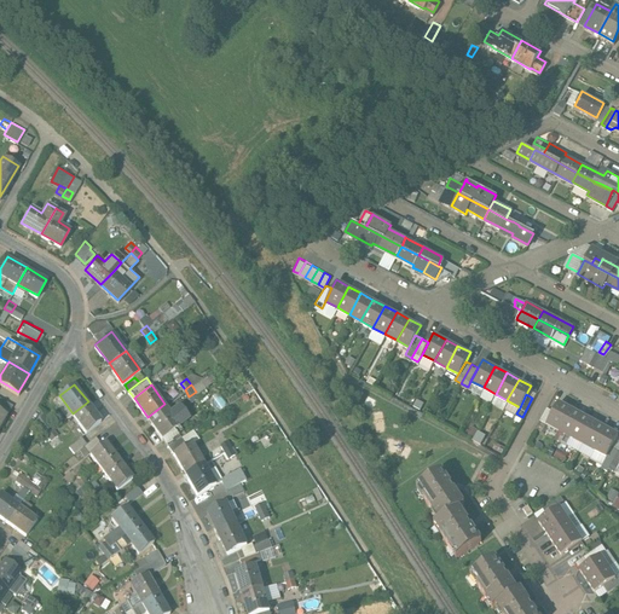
[(547,421),(547,422),(559,428),(570,407),(557,400),(553,409),(547,421)]
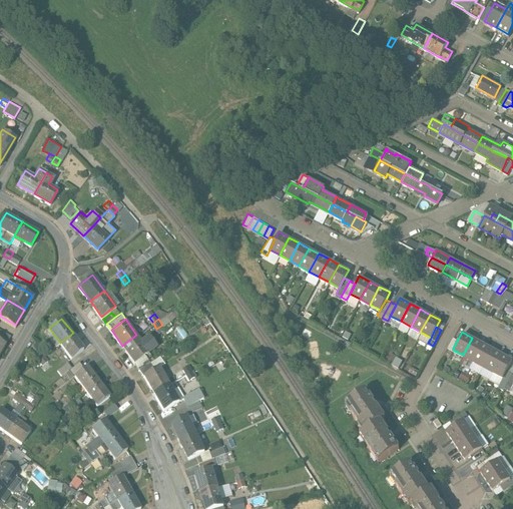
[(73,333),(60,343),(72,358),(84,348),(73,333)]
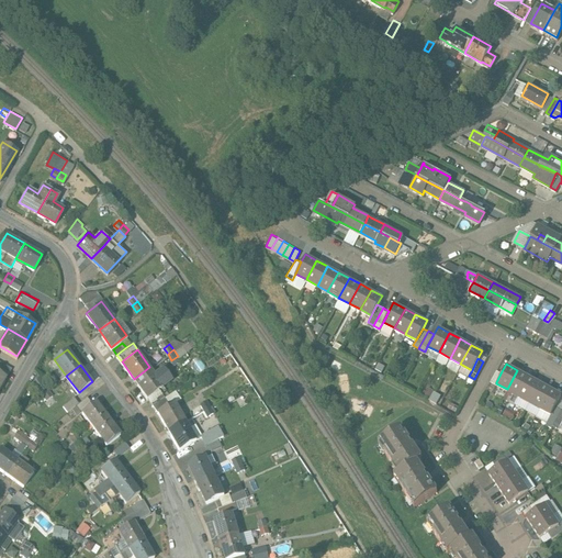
[(149,367),(134,379),(147,395),(158,388),(163,384),(149,367)]
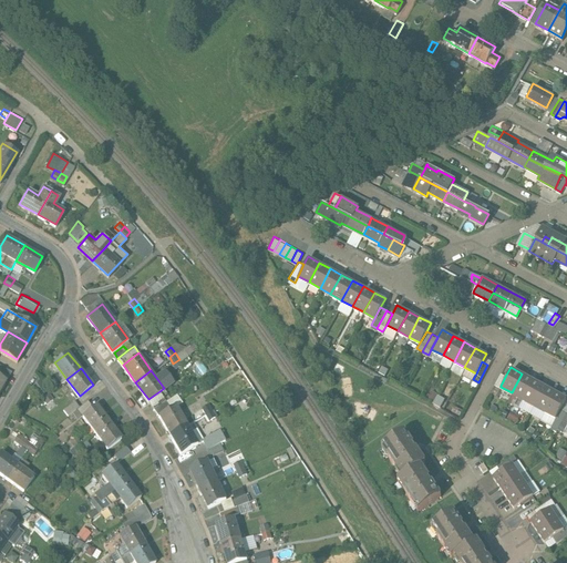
[(501,371),(494,384),(501,386),(506,375),(501,371)]
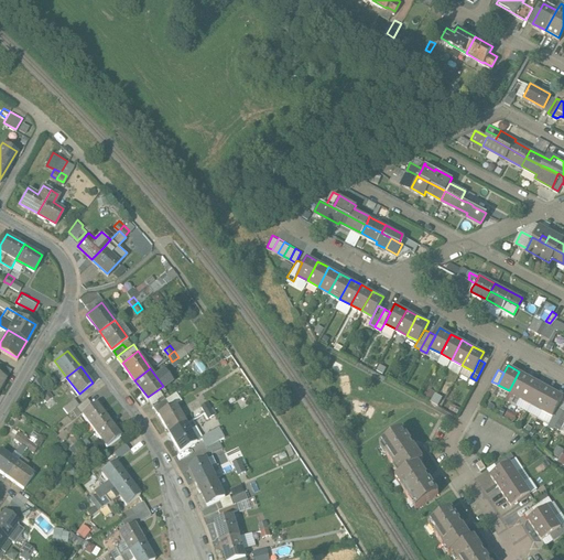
[(519,372),(509,390),(520,397),(530,377),(519,372)]
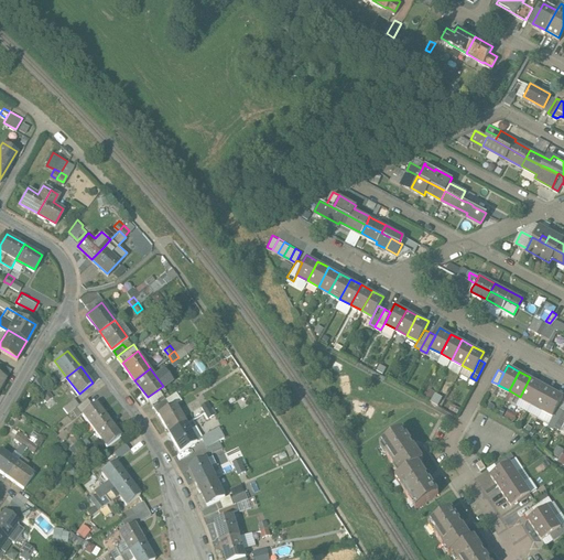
[(530,377),(520,397),(530,402),(541,383),(530,377)]
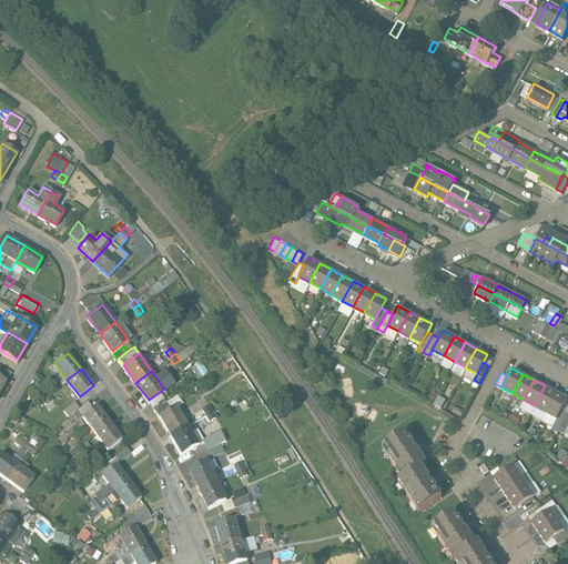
[(545,385),(534,405),(545,411),(556,392),(545,385)]
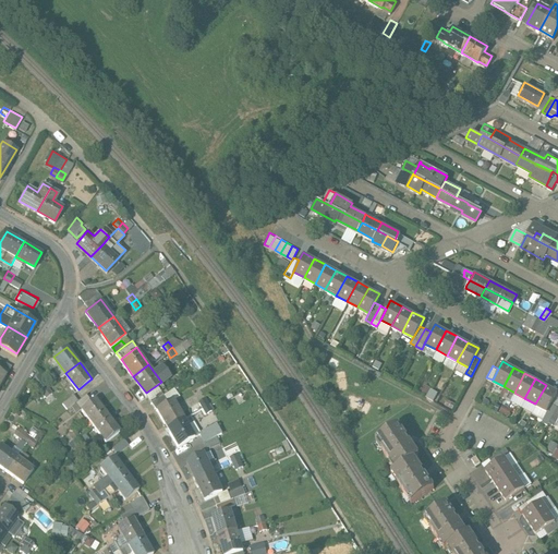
[(44,380),(38,384),(43,390),(48,385),(44,380)]
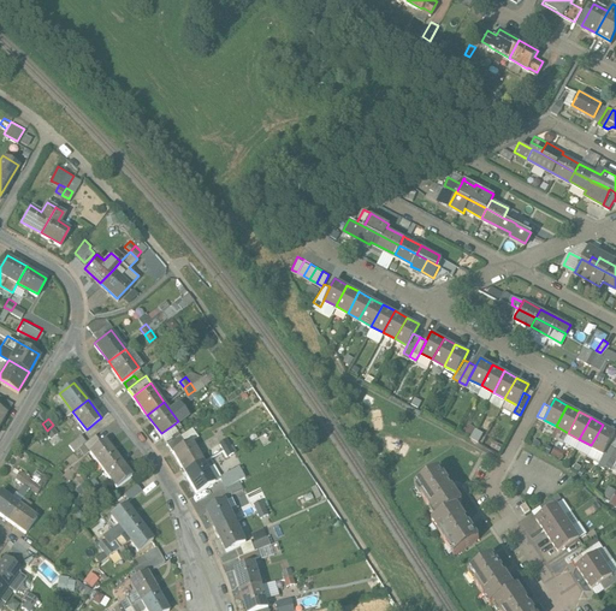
[(53,425),(47,431),(52,437),(58,432),(53,425)]
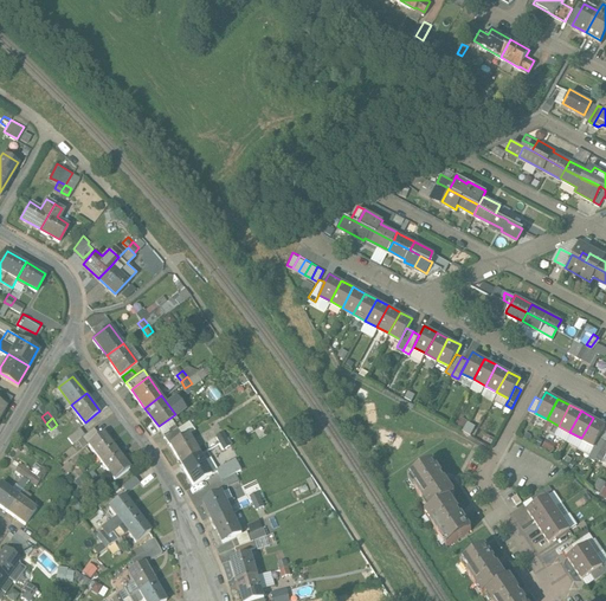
[(159,426),(163,434),(176,426),(171,418),(159,426)]
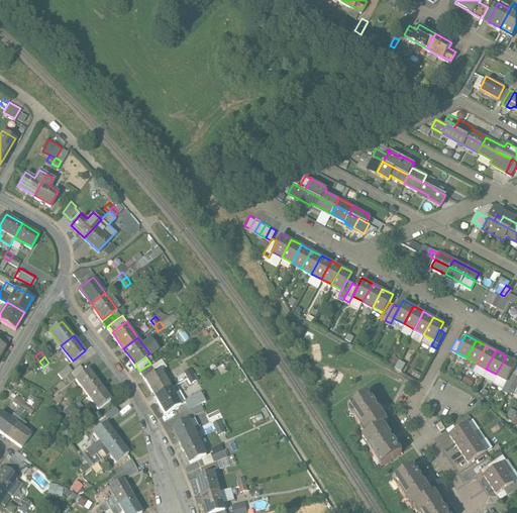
[(506,356),(496,374),(506,380),(511,371),(516,362),(506,356)]
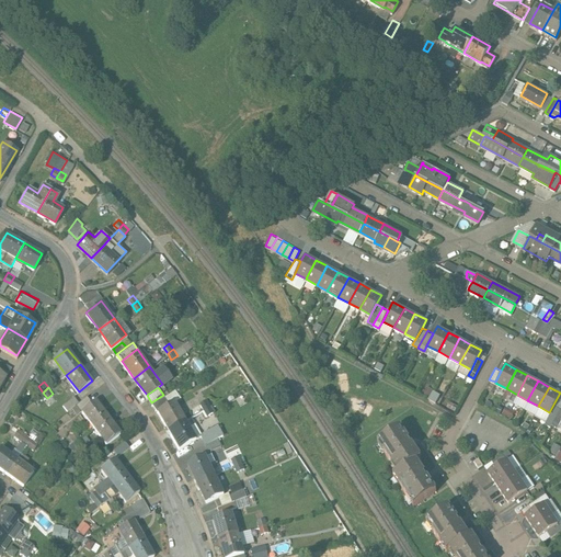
[(88,395),(76,404),(81,411),(82,410),(93,401),(88,395)]
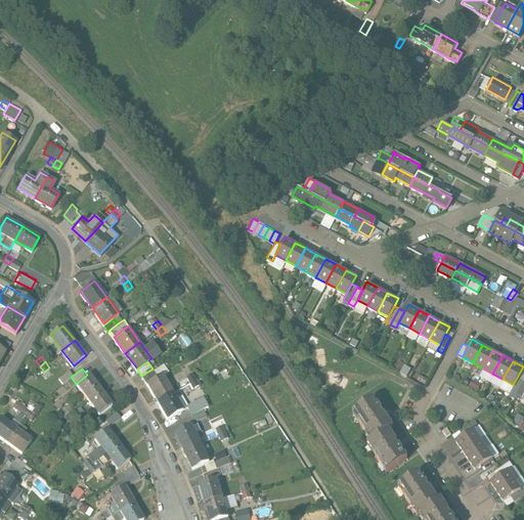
[(153,369),(141,376),(146,382),(158,376),(153,369)]
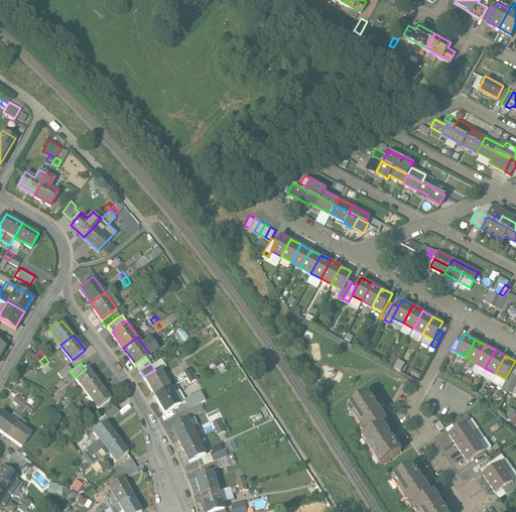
[(189,365),(183,368),(186,374),(192,370),(189,365)]
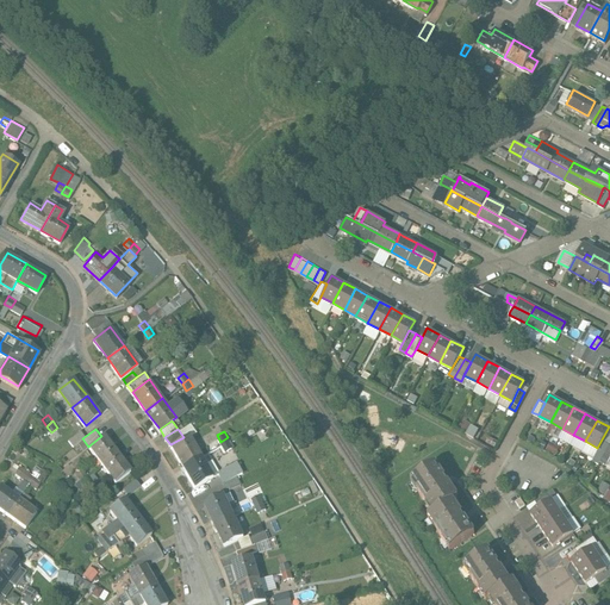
[(184,437),(170,444),(182,465),(200,454),(188,434),(184,437)]
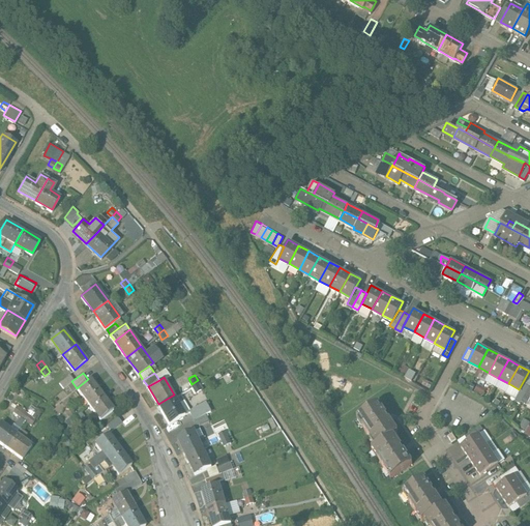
[(88,379),(78,387),(89,403),(102,392),(90,378),(88,379)]
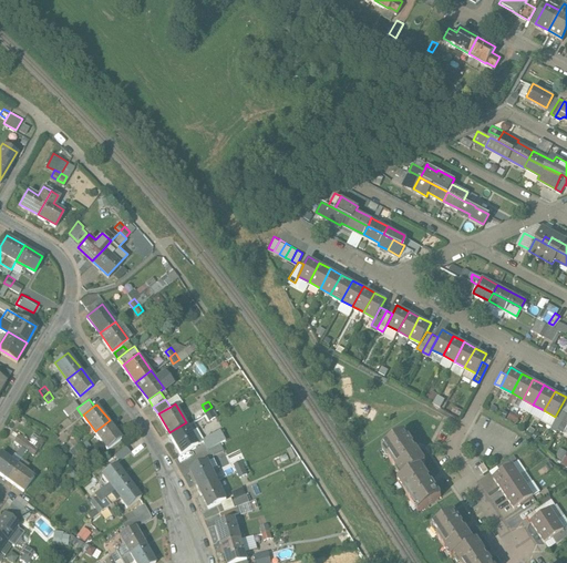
[(212,407),(205,411),(209,418),(216,413),(212,407)]
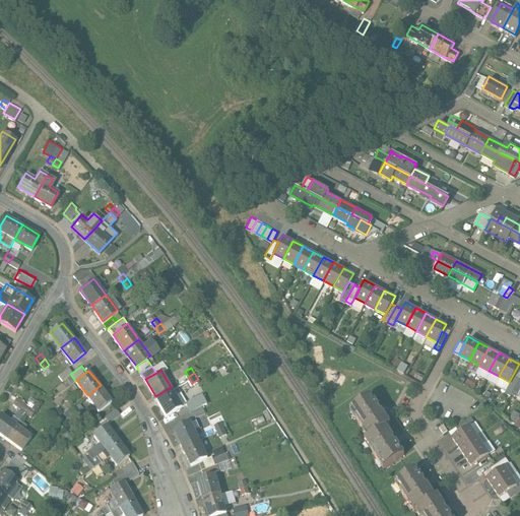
[(514,373),(509,382),(506,388),(511,391),(519,376),(514,373)]
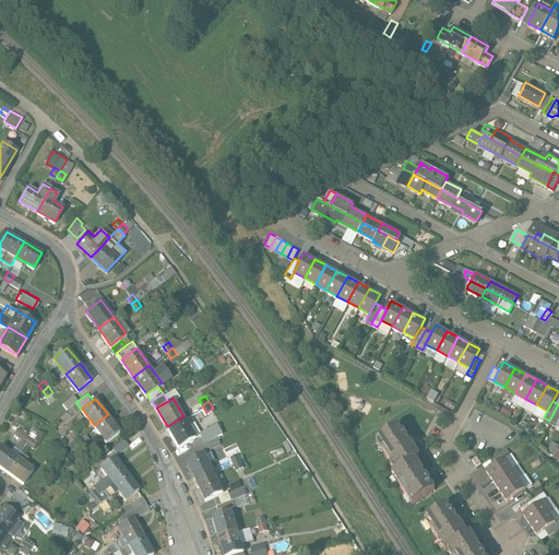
[(558,404),(549,421),(555,424),(558,417),(558,416),(558,417),(558,416),(558,403),(558,404)]
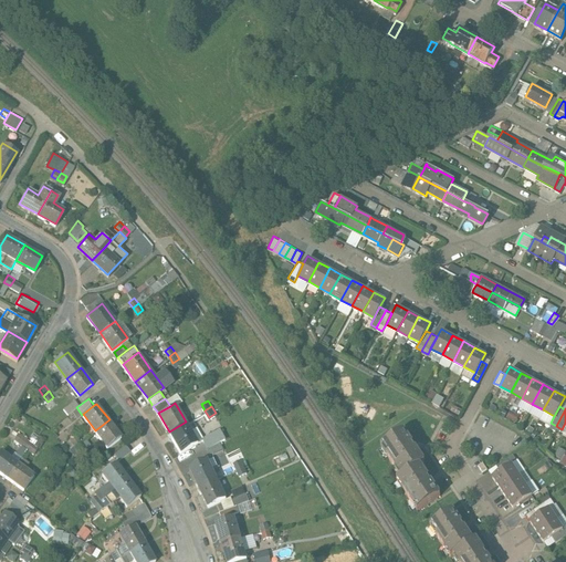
[(109,419),(95,430),(107,447),(122,436),(109,419)]
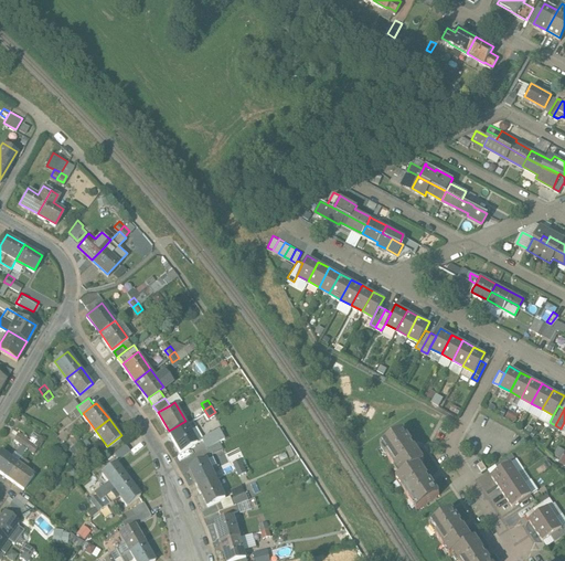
[(185,421),(169,431),(180,450),(196,440),(185,421)]
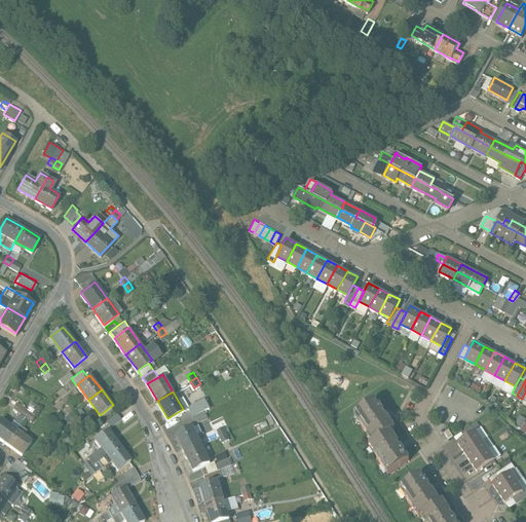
[(185,403),(194,420),(208,413),(203,406),(208,403),(203,394),(185,403)]
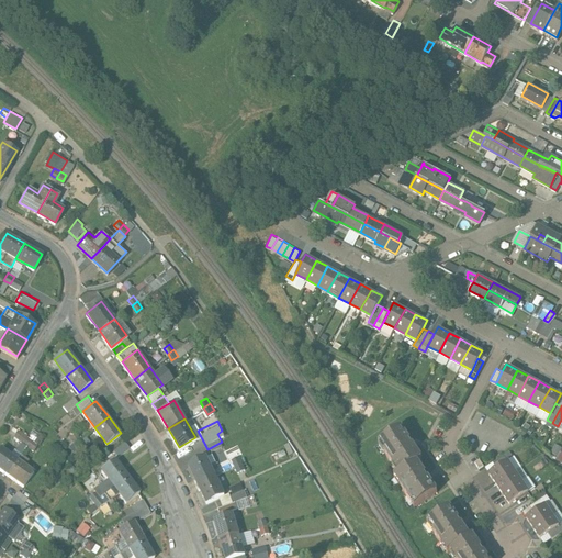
[(398,471),(417,459),(422,456),(413,443),(411,444),(408,439),(409,439),(401,425),(378,441),(398,471)]
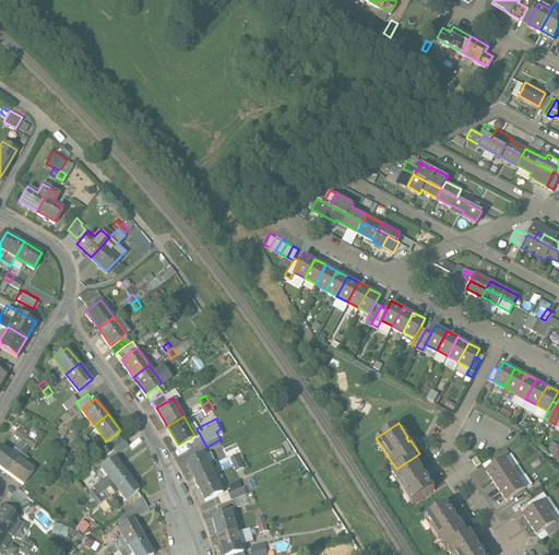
[(75,429),(69,434),(74,439),(80,435),(75,429)]
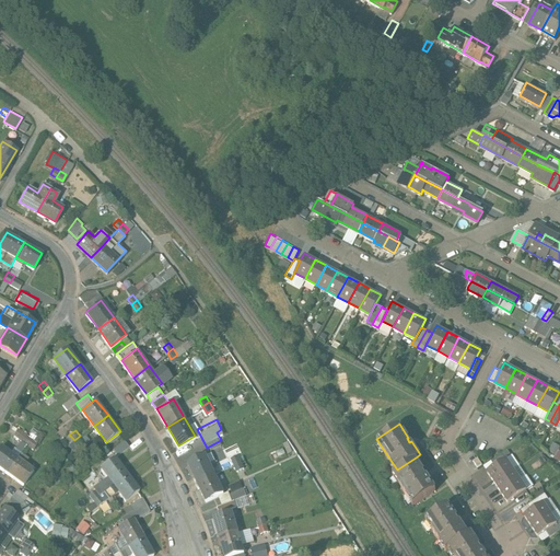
[(26,432),(21,439),(27,443),(32,437),(26,432)]
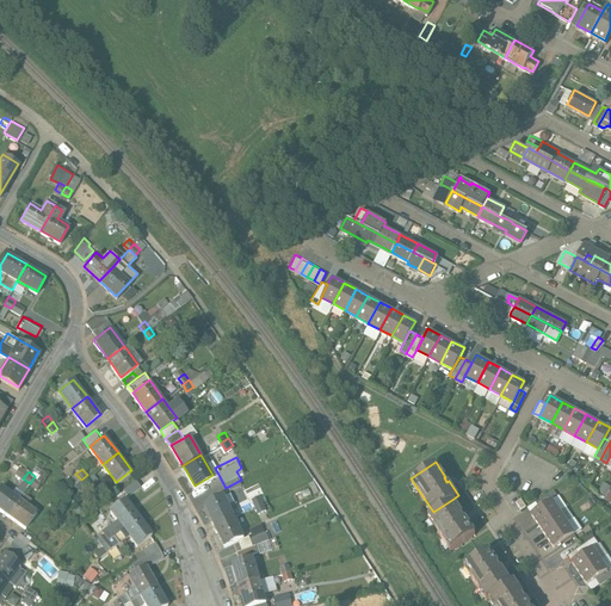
[(87,475),(81,480),(86,487),(92,482),(87,475)]
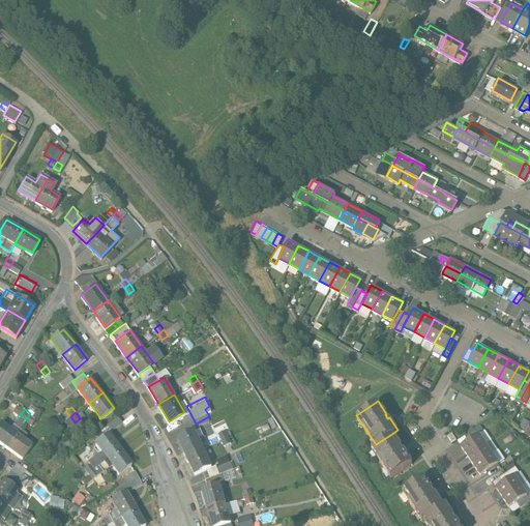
[(36,417),(30,413),(26,419),(32,424),(36,417)]
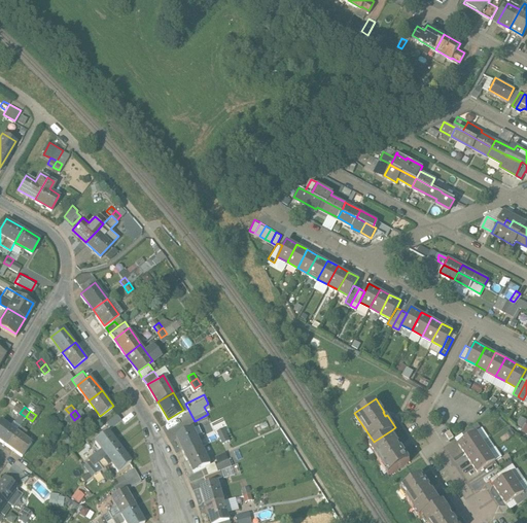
[(116,411),(105,418),(109,424),(120,416),(116,411)]
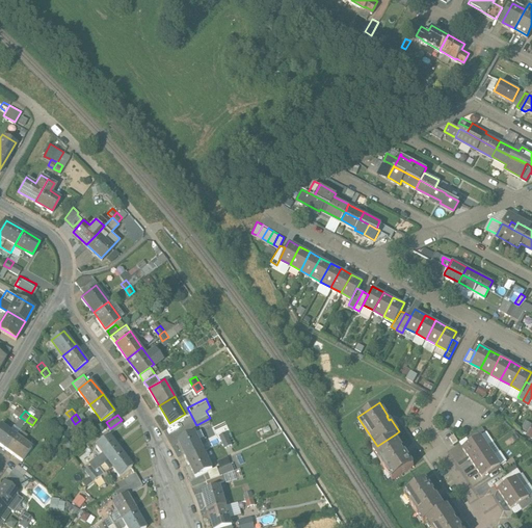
[(17,433),(1,423),(0,423),(0,442),(6,447),(17,433)]
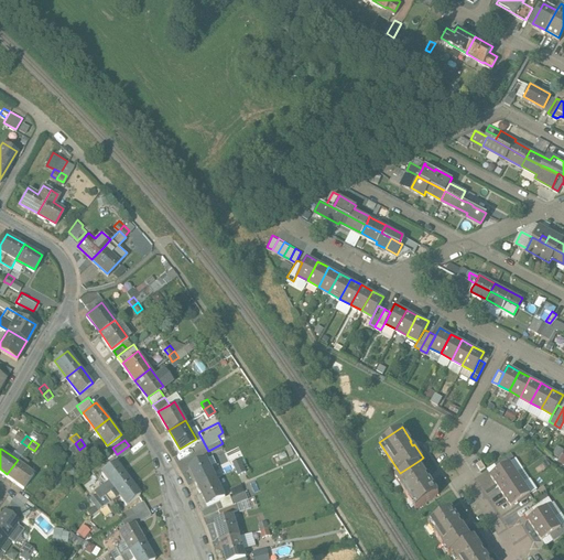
[(511,451),(495,462),(498,466),(509,460),(514,455),(511,451)]
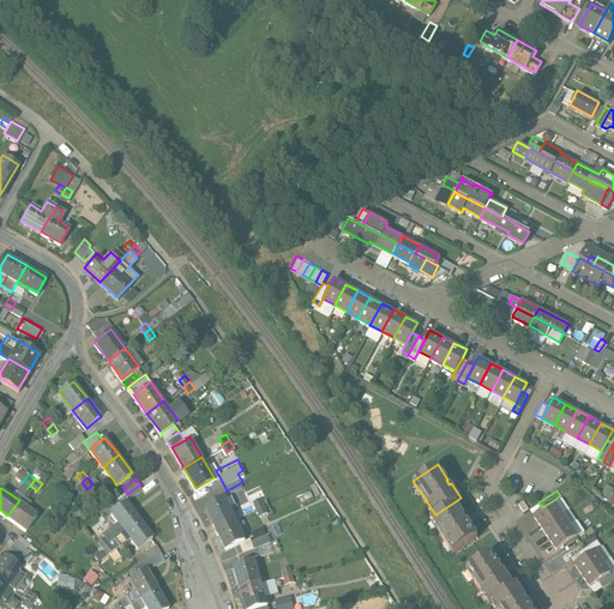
[(224,495),(205,505),(216,525),(234,516),(224,495)]
